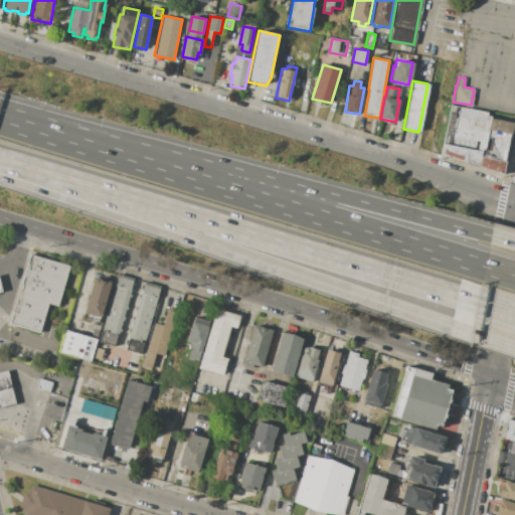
[(451,106),(488,113),(487,116),(491,117),(491,119),(513,124),(503,174),(441,156),(451,106)]
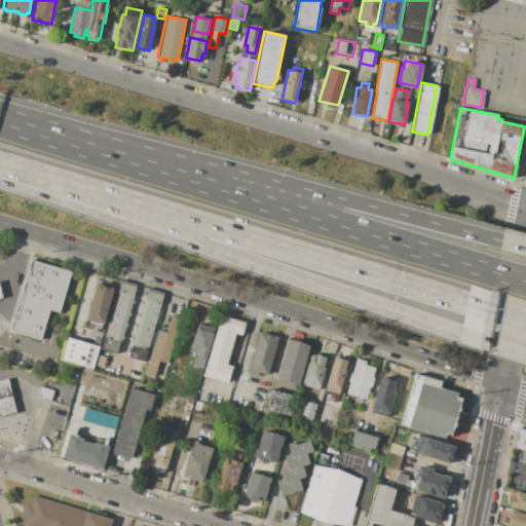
[(31,259),(71,270),(60,312),(50,309),(41,340),(10,332),(31,259)]
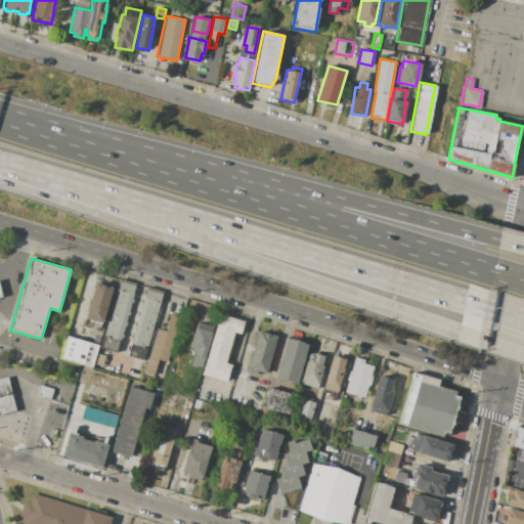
[(120,278),(136,284),(117,353),(101,348),(120,278)]
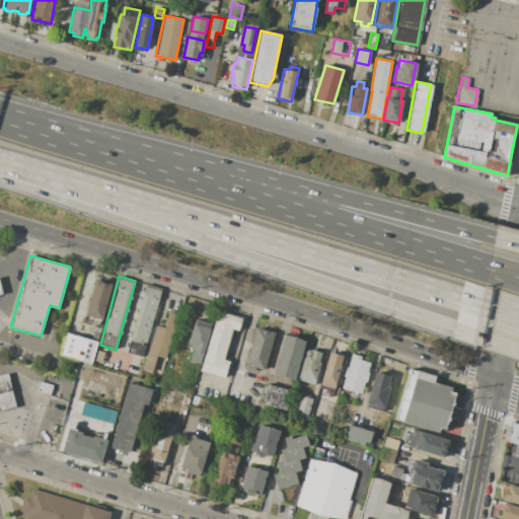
[(95,280),(113,284),(103,319),(85,314),(95,280)]
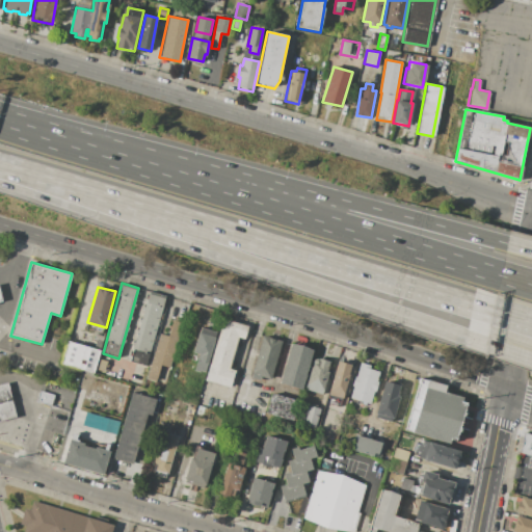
[(151,291),(166,296),(147,366),(130,362),(151,291)]
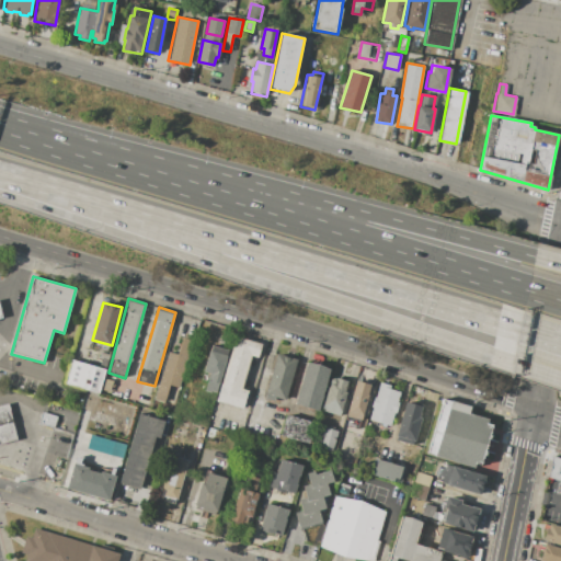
[(236,336),(261,343),(256,358),(251,356),(241,389),(248,391),(242,409),(217,402),(236,336)]
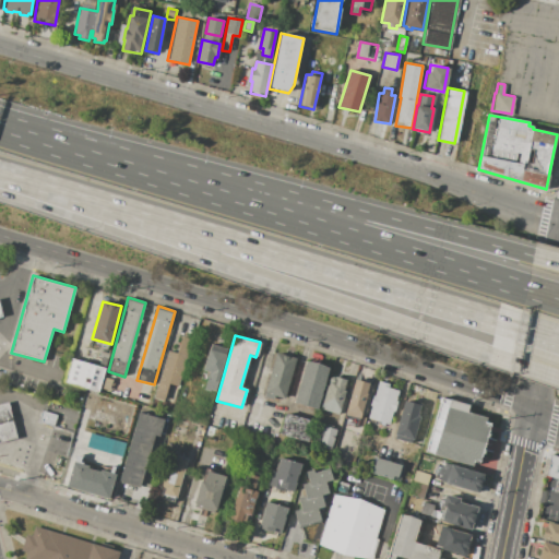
[(182,336),(192,340),(179,387),(169,383),(164,402),(153,399),(167,351),(177,354),(182,336)]
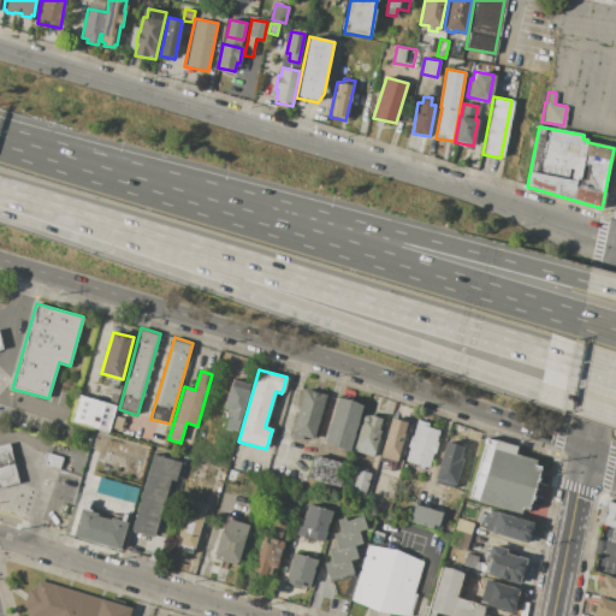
[(232,379),(252,385),(237,433),(225,430),(230,410),(224,409),(232,379)]
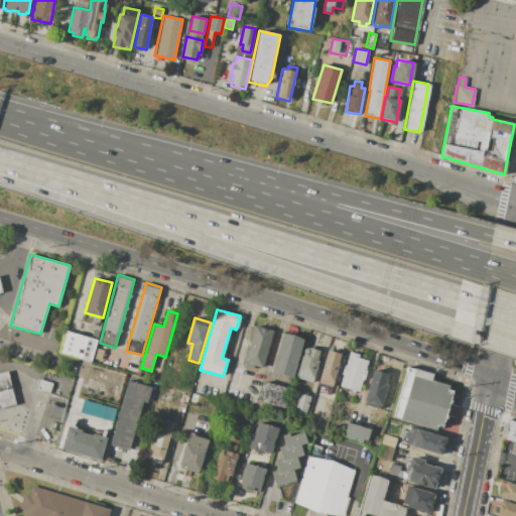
[(93,324),(101,327),(99,332),(91,330),(93,324)]
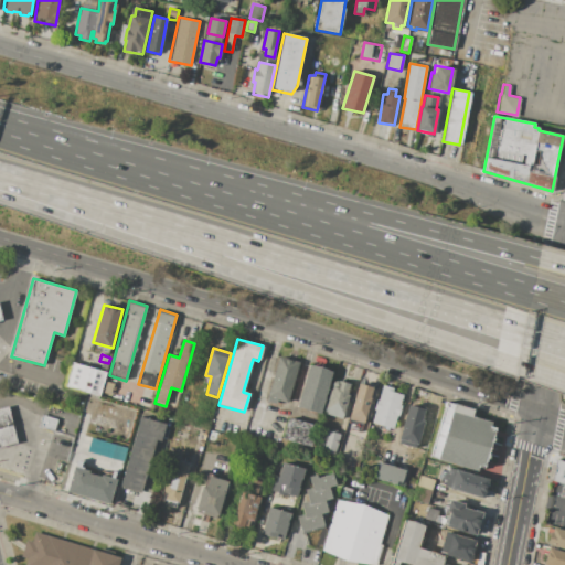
[(279,356),(299,362),(287,403),(277,400),(276,404),(266,402),(279,356)]
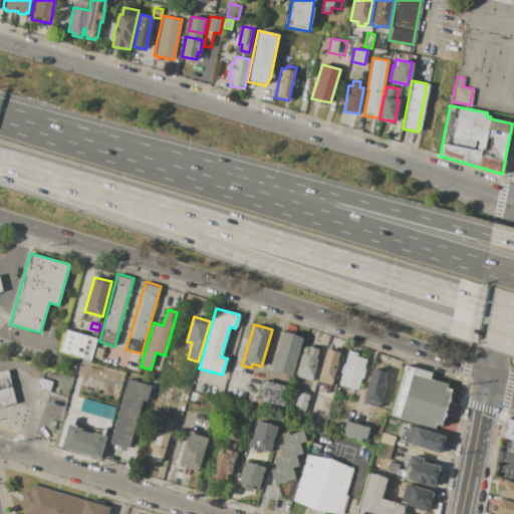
[(65,330),(96,339),(90,360),(59,351),(65,330)]
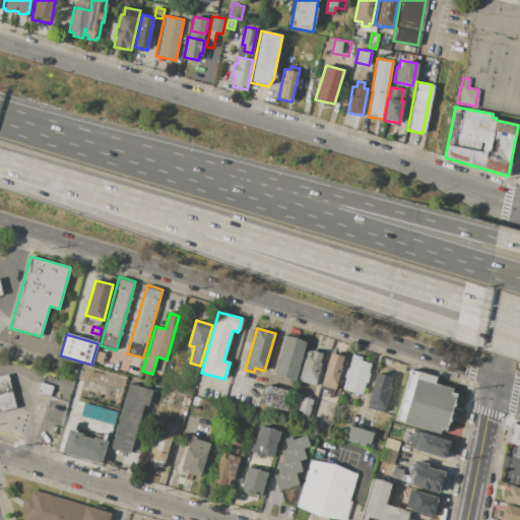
[(285,336),(307,342),(296,381),(274,375),(285,336)]
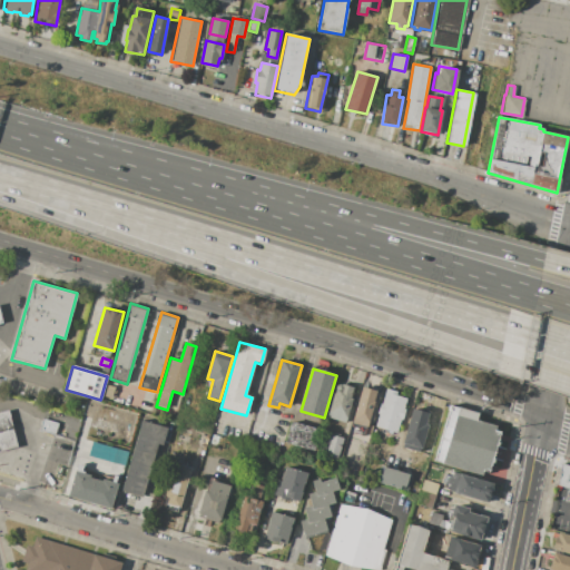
[(345,423),(327,418),(337,382),(353,387),(351,396),(353,396),(345,423)]
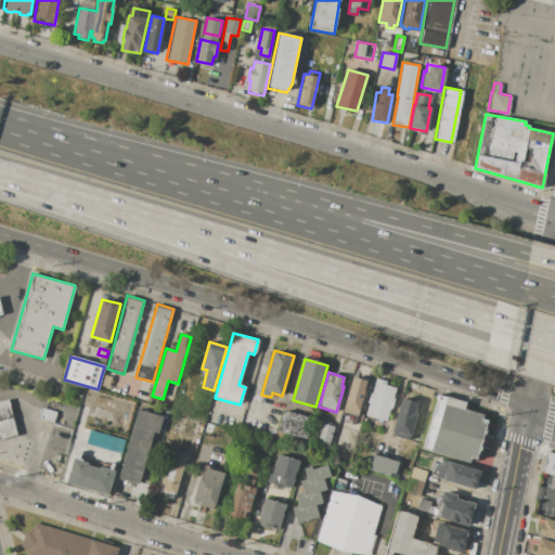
[(104,375),(112,376),(108,388),(102,386),(104,375)]
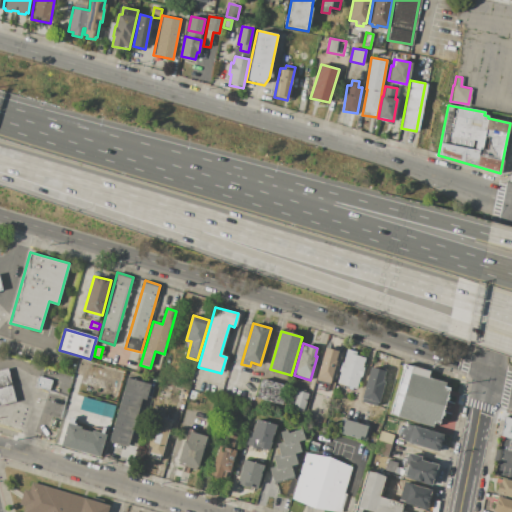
[(325,348),(339,352),(330,384),(316,380),(325,348)]
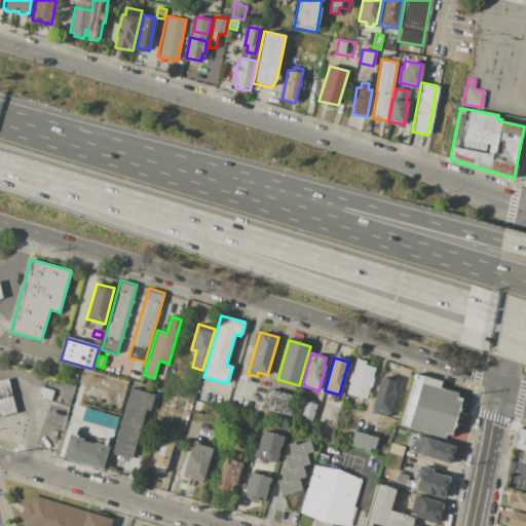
[(357,359),(367,362),(366,365),(376,368),(373,376),(375,376),(373,386),(371,385),(367,400),(347,393),(350,382),(348,382),(350,373),(352,373),(357,359)]
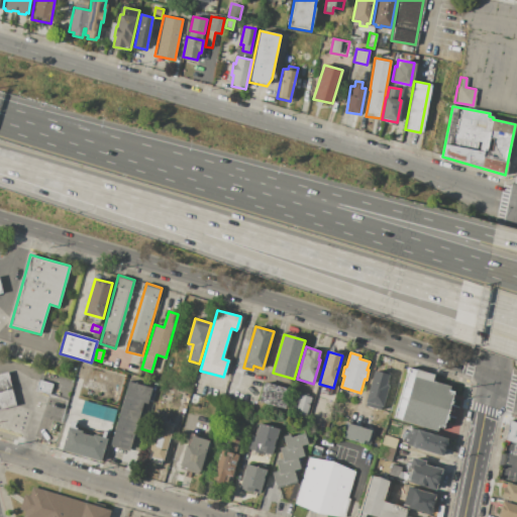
[(408,367),(434,374),(432,382),(454,388),(442,432),(393,418),(408,367)]
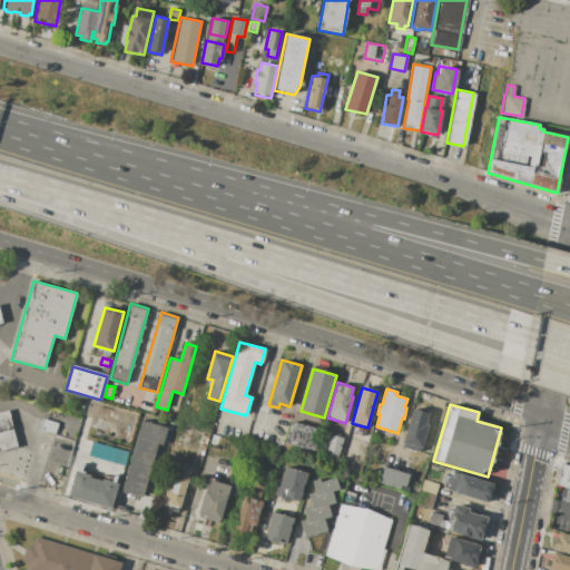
[(412,409),(431,414),(428,422),(430,423),(423,449),(421,448),(420,452),(401,448),(412,409)]
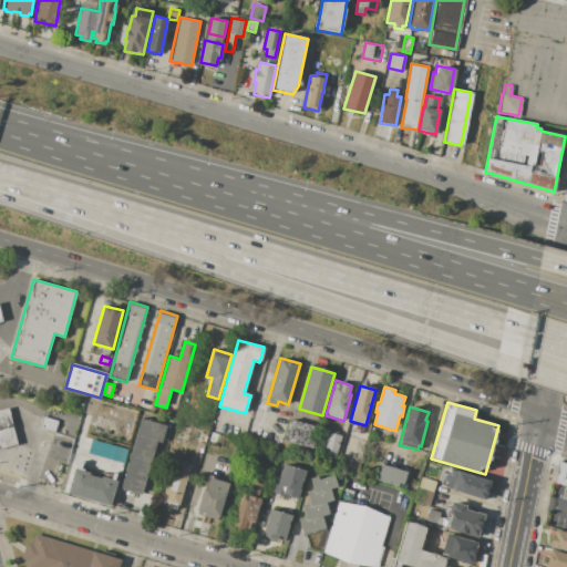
[(0,409),(9,408),(19,445),(0,450),(0,409)]
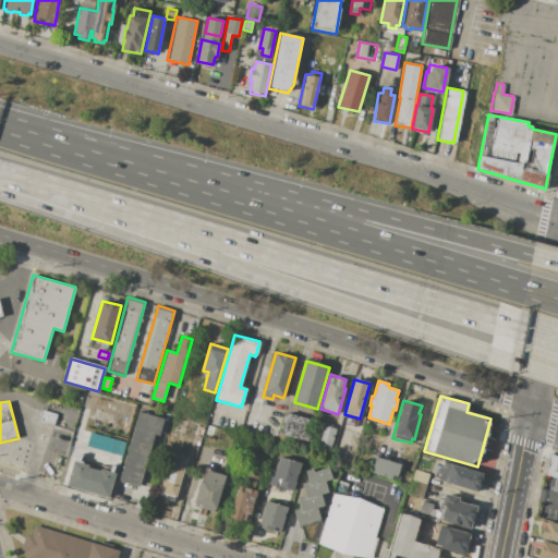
[(56,413),(40,411),(38,422),(52,425),(56,413)]
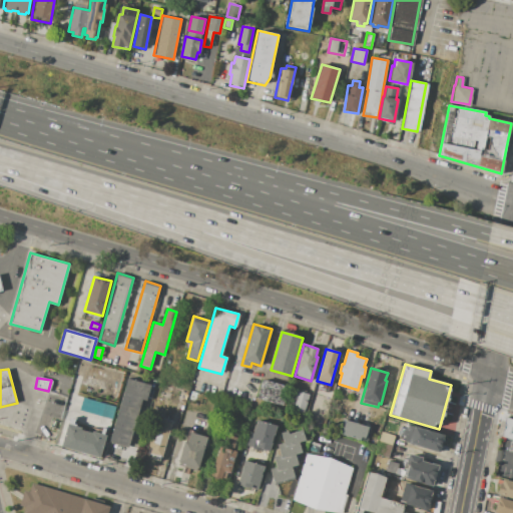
[(127,379),(109,441),(127,447),(141,400),(145,401),(150,385),(127,379)]
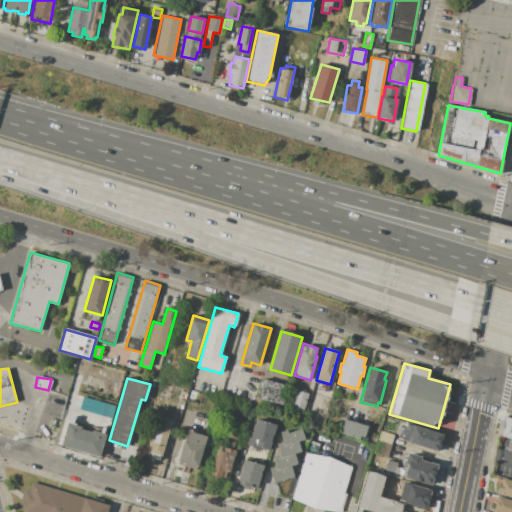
[(261,378),(288,386),(282,405),(256,397),(261,378)]
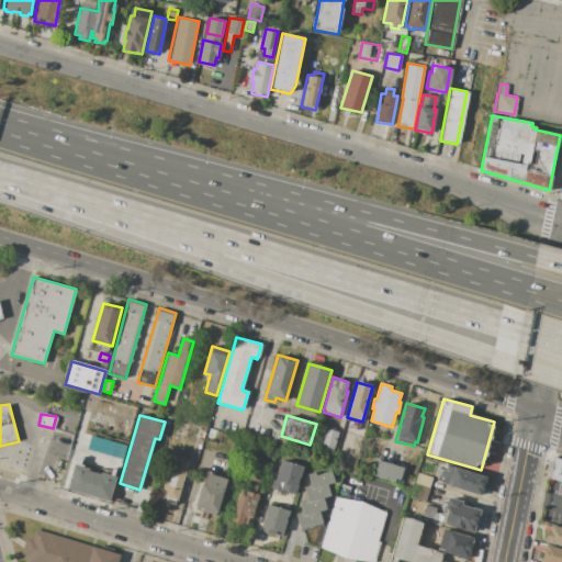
[(333,453),(321,450),(324,437),(321,437),(324,428),(339,433),(333,453)]
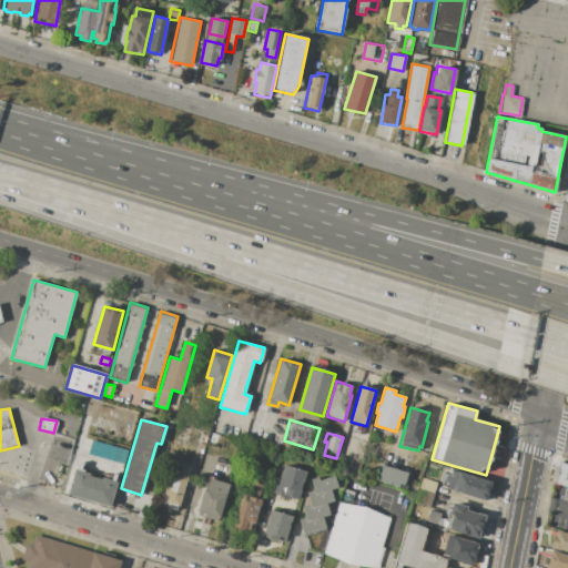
[(127,450),(90,440),(87,454),(122,464),(127,450)]
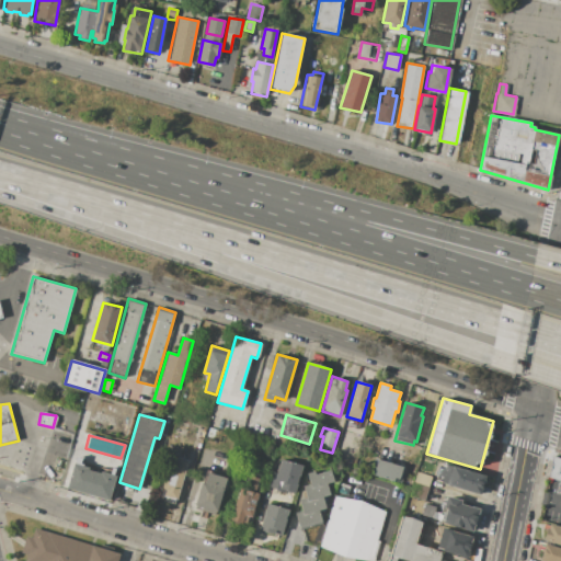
[(553,456),(560,458),(560,482),(549,479),(553,456)]
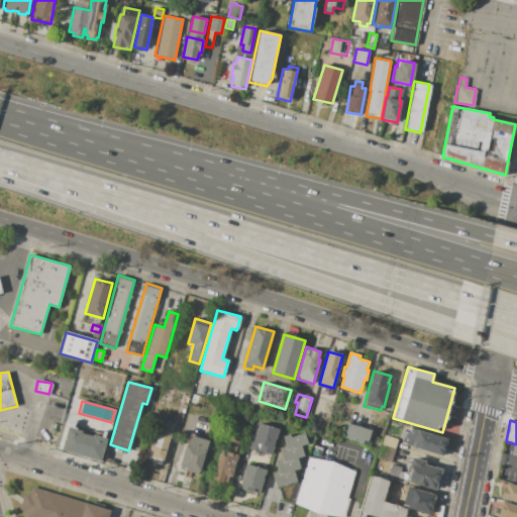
[(154,429),(161,431),(164,421),(174,424),(163,460),(150,457),(152,451),(148,450),(154,429)]
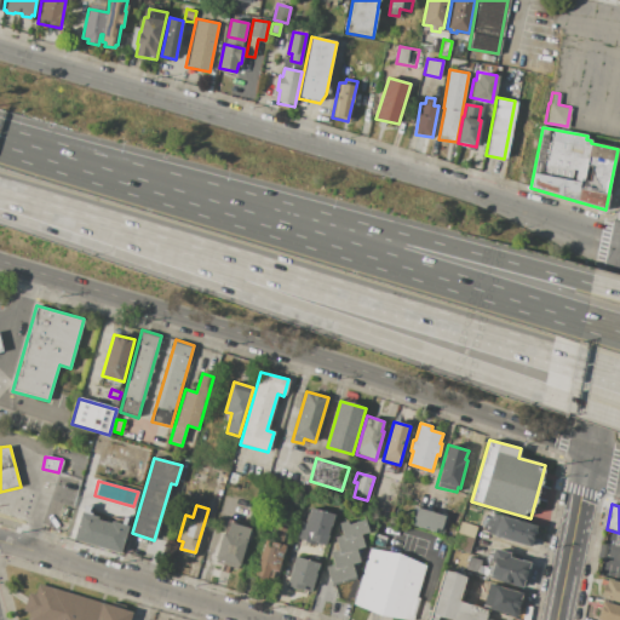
[(310,507),(336,515),(326,546),(315,543),(315,545),(304,543),(305,540),(297,538),(302,522),(305,523),(310,507)]
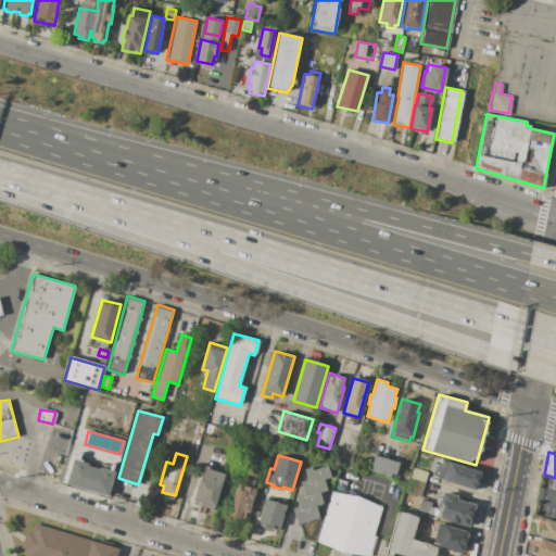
[(374,455),(400,462),(396,475),(391,474),(390,477),(369,471),(374,455)]
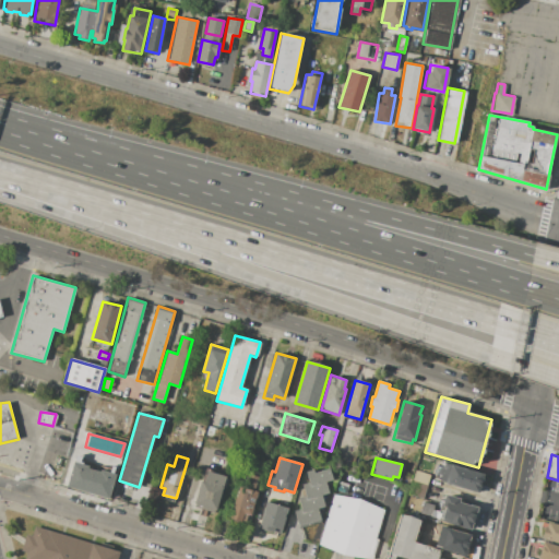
[(73,462),(88,466),(87,470),(99,473),(100,470),(116,474),(108,498),(67,486),(73,462)]
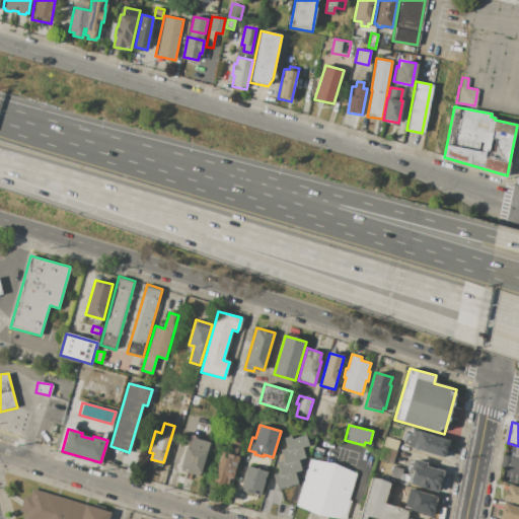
[(419,431),(449,440),(445,457),(414,448),(419,431)]
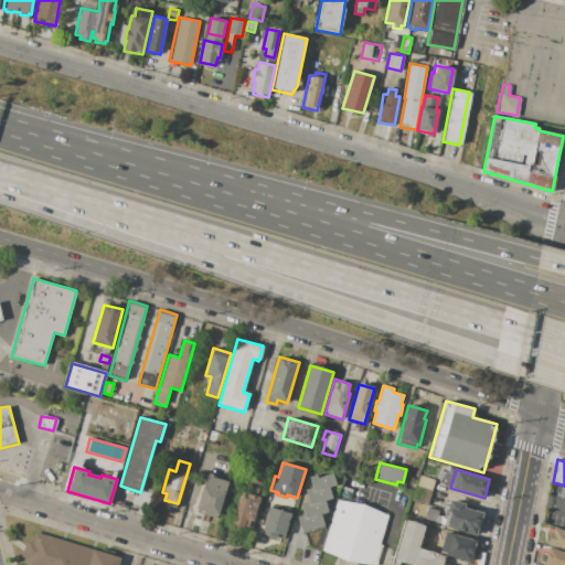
[(312,488),(309,477),(317,475),(318,478),(333,473),(337,484),(330,487),(313,491),(312,488)]
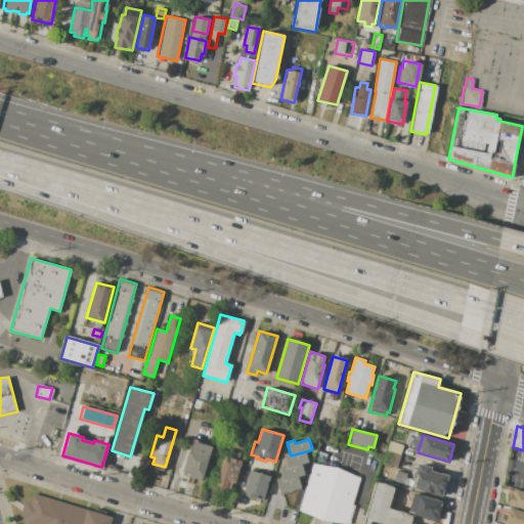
[(188,450),(191,451),(194,441),(212,446),(201,480),(181,474),(188,450)]
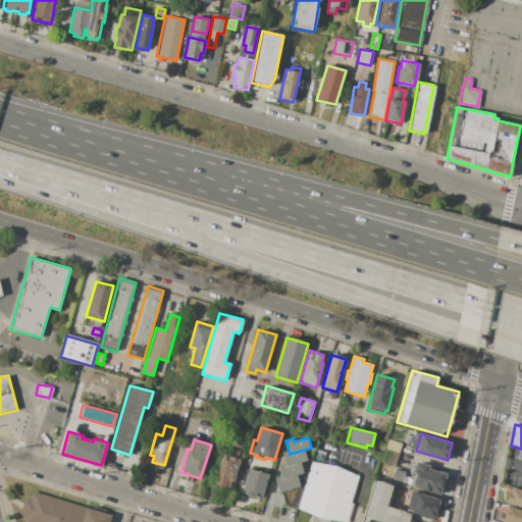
[(223,455),(229,457),(233,442),(242,445),(238,459),(241,460),(235,481),(231,480),(228,487),(215,483),(223,455)]
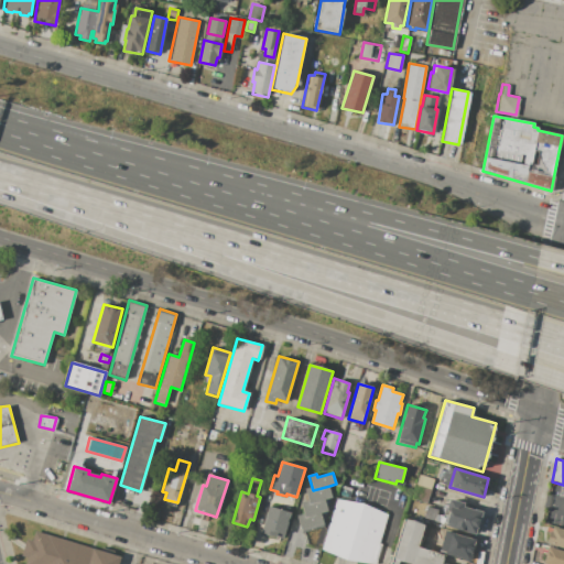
[(342,485),(353,487),(350,498),(338,495),(342,485)]
